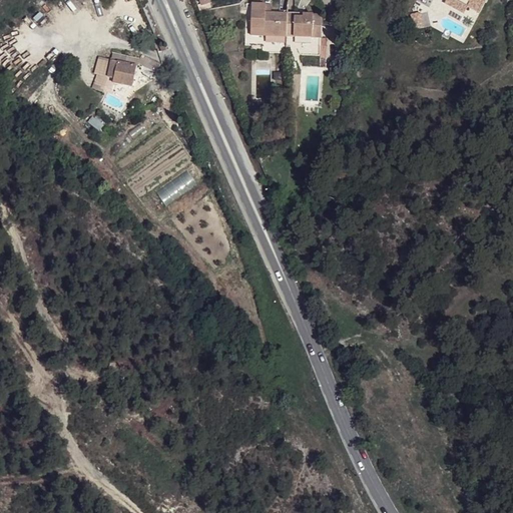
[(458,0),(458,1),(455,0),(446,0),(445,3),(464,13),(467,6),(470,2),(466,0),(458,0)]
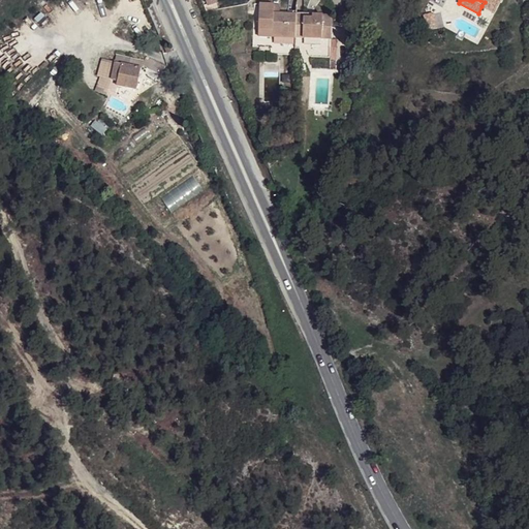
[(481,6),(494,13),(501,0),(469,0),(472,1),(472,0),(480,0),(485,2),(481,6)]
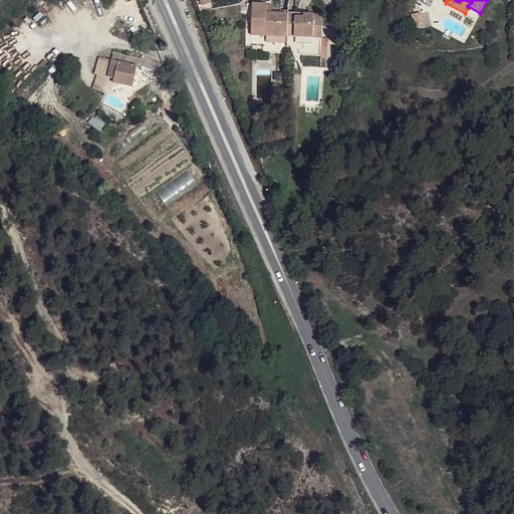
[(251,35),(321,38),(322,16),(272,14),(266,13),(266,5),(252,4),(251,35)]
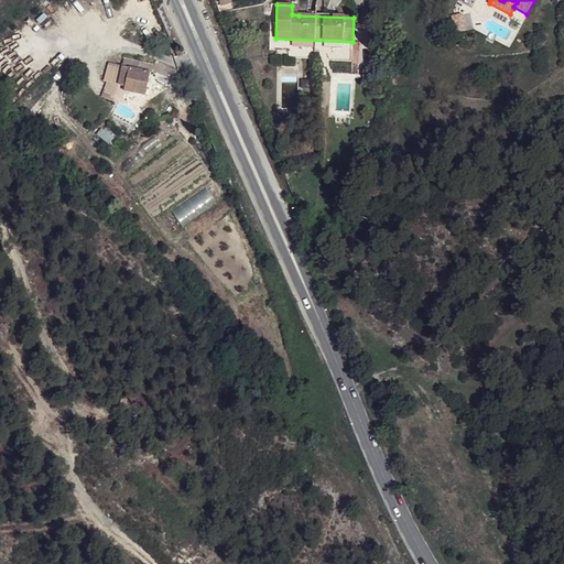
[(465,31),(462,15),(452,18),(456,33),(465,31)]
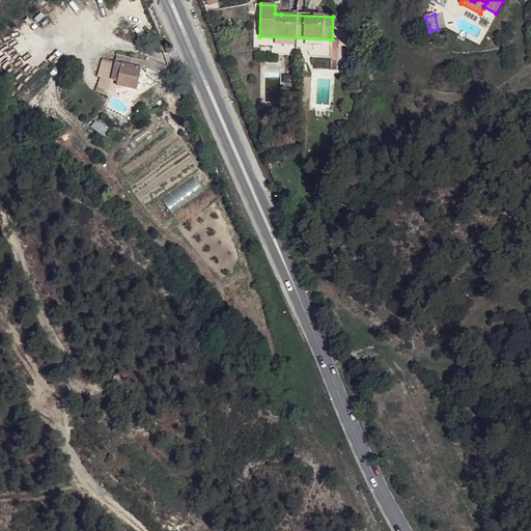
[(138,90),(142,68),(143,65),(151,71),(157,62),(147,57),(145,62),(117,57),(115,63),(112,80),(118,81),(117,86),(138,90)]
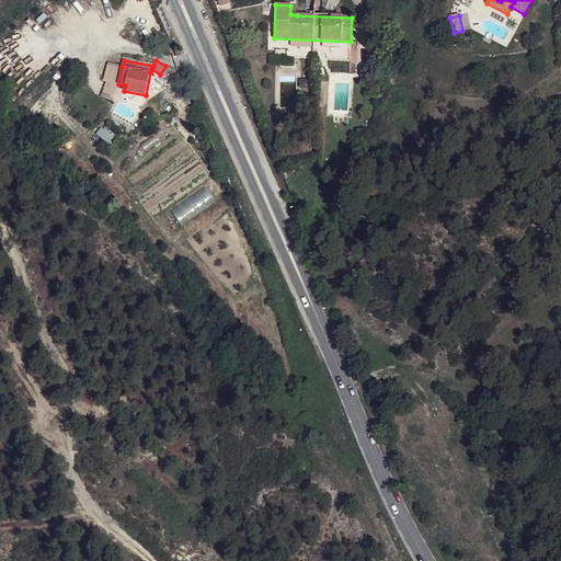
[(109,64),(104,81),(118,84),(122,67),(109,64)]
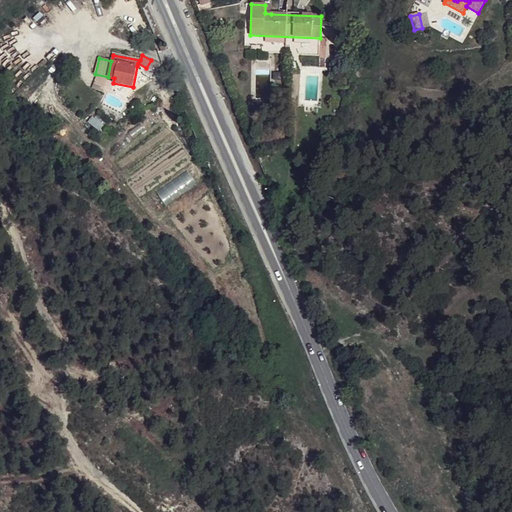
[(146,68),(156,73),(160,65),(151,60),(146,68)]
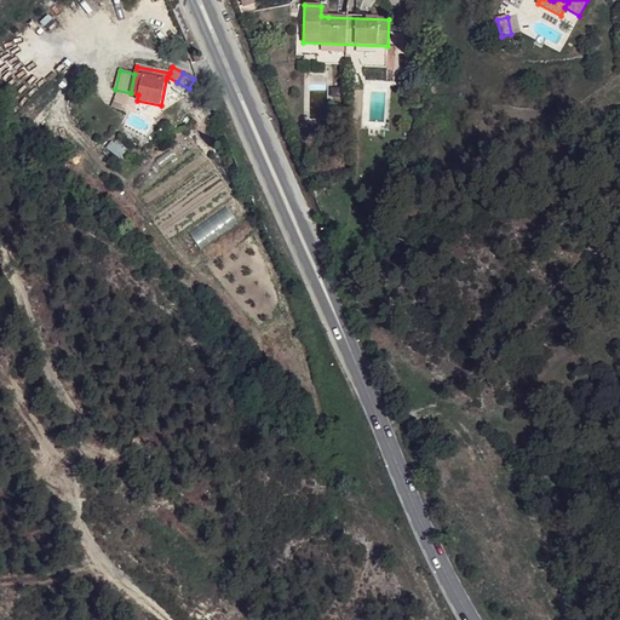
[(124,112),(131,93),(119,91),(113,108),(124,112)]
